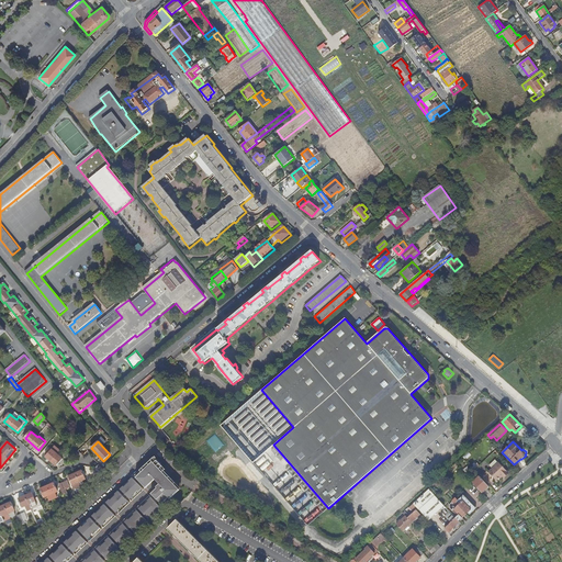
[(52,450),(46,457),(57,465),(63,459),(52,450)]
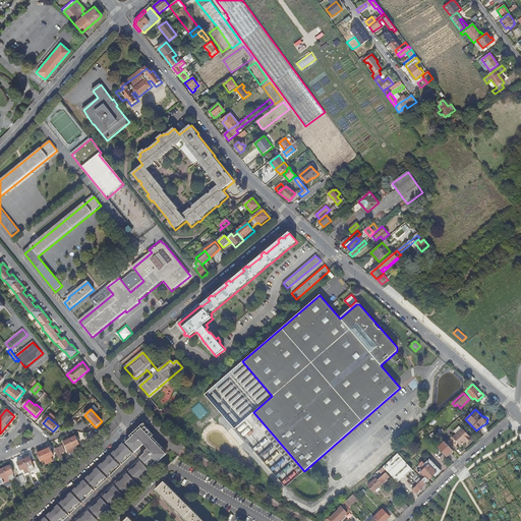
[(141,426),(125,442),(135,453),(152,437),(149,435),(151,432),(146,427),(143,428),(141,426)]
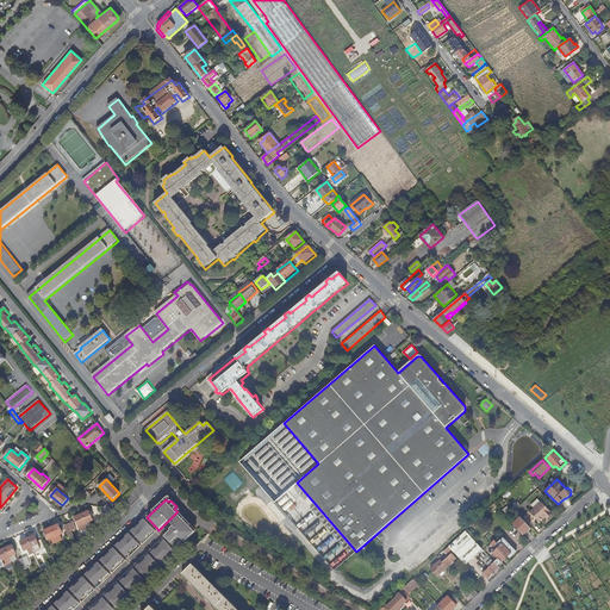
[(547,517),(552,514),(541,503),(537,499),(531,505),(535,509),(530,512),(539,522),(545,517),(546,516),(547,517)]
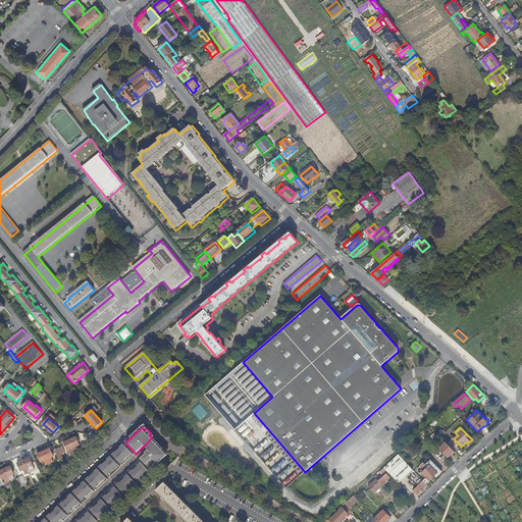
[(97,436),(93,431),(88,436),(92,441),(97,436)]
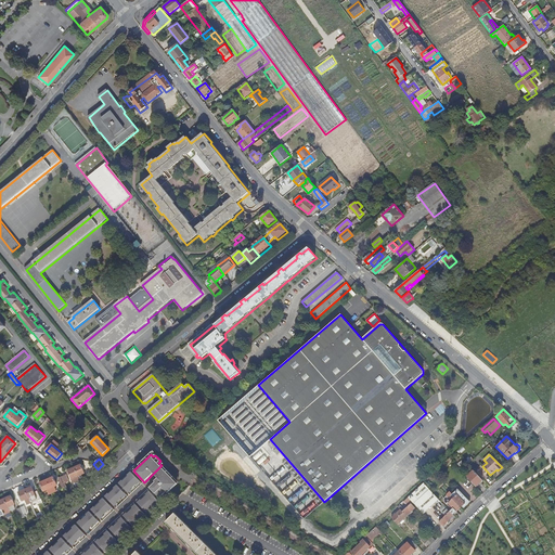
[(86,480),(84,475),(86,474),(81,465),(68,470),(74,483),(80,480),(82,483),(86,480)]
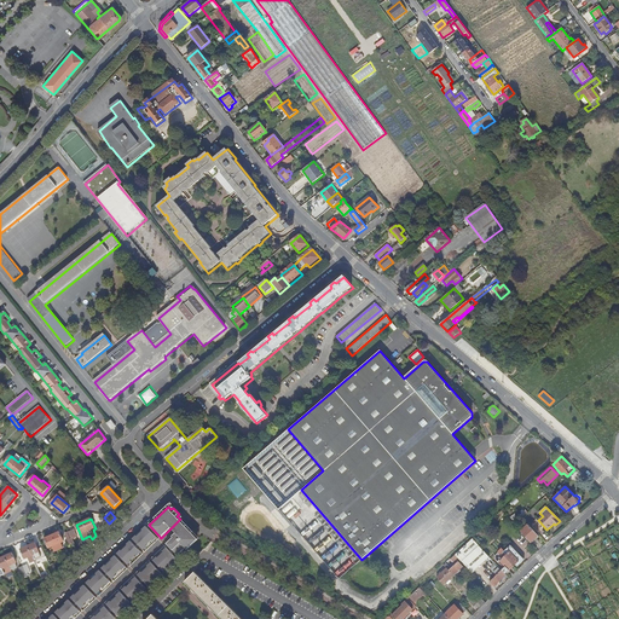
[(539,536),(528,525),(520,532),(531,543),(539,536)]
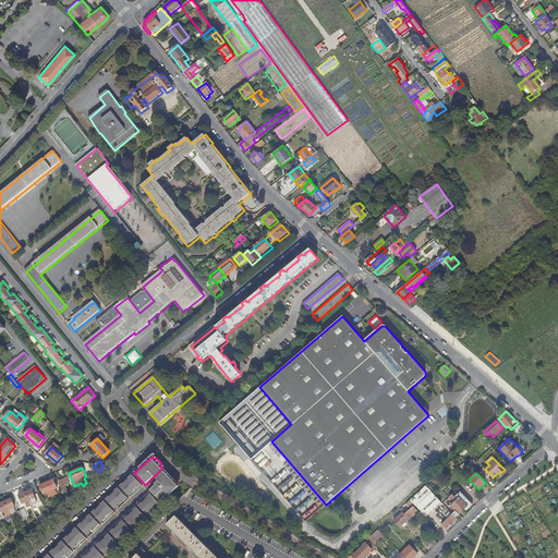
[(143,487),(132,475),(129,478),(130,480),(123,485),(123,484),(120,487),(131,498),(143,487)]
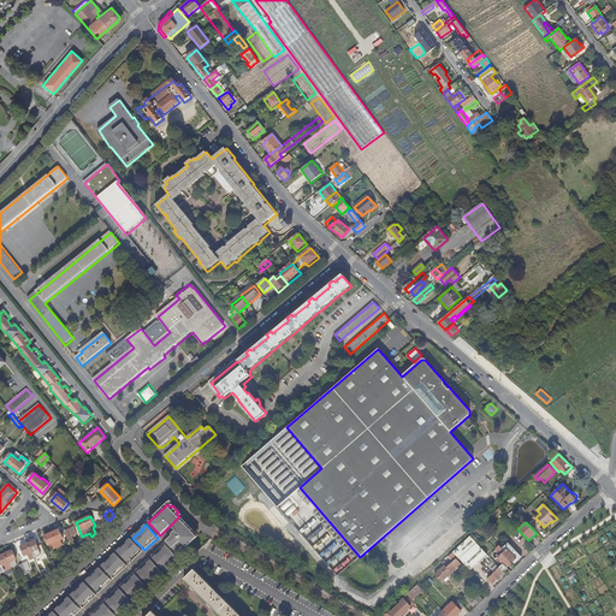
[(171,552),(164,544),(150,557),(163,570),(166,567),(166,566),(172,560),(172,561),(177,557),(175,556),(185,546),(187,548),(197,538),(185,526),(181,531),(179,529),(177,532),(166,542),(173,550),(171,552)]
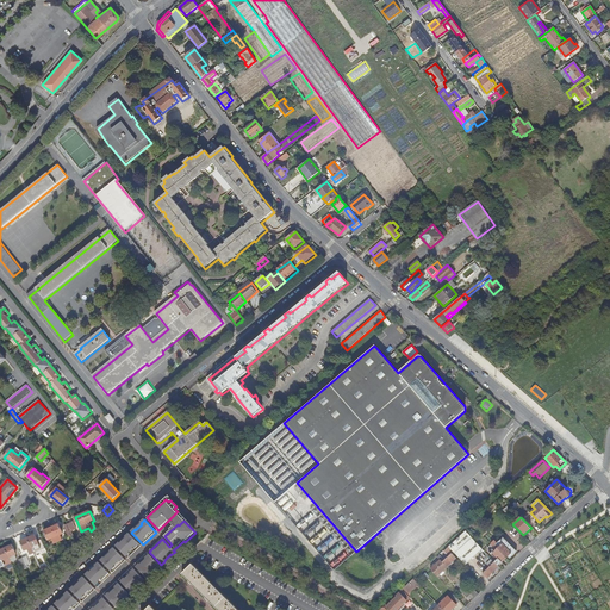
[(73,522),(68,524),(69,526),(66,527),(68,533),(72,531),(76,530),(73,522)]
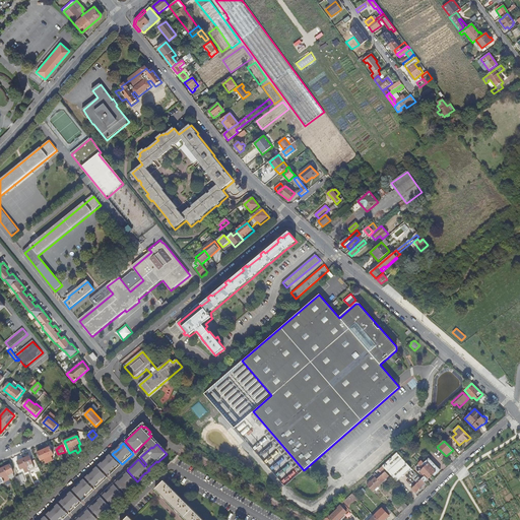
[(51,457),(54,455),(53,452),(52,449),(51,448),(39,453),(40,458),(41,461),(44,460),(46,463),(53,460),(51,457)]
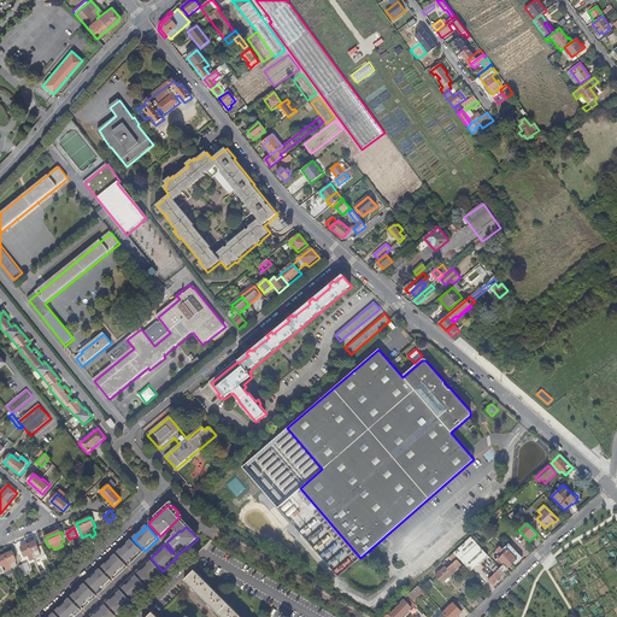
[(488,556),(470,538),(453,553),(457,557),(470,571),(488,556)]
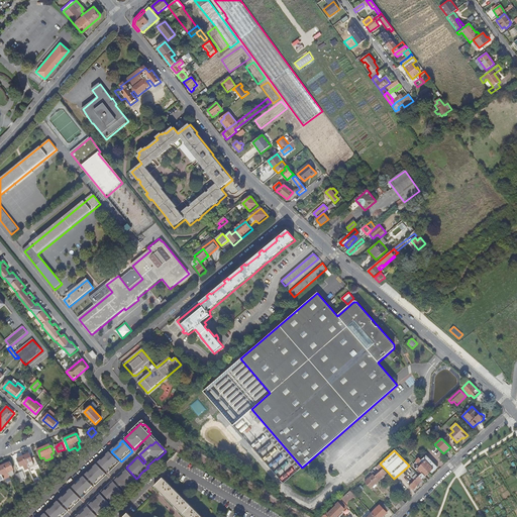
[(119,463),(109,453),(106,455),(107,456),(101,461),(101,460),(98,463),(108,475),(119,463)]
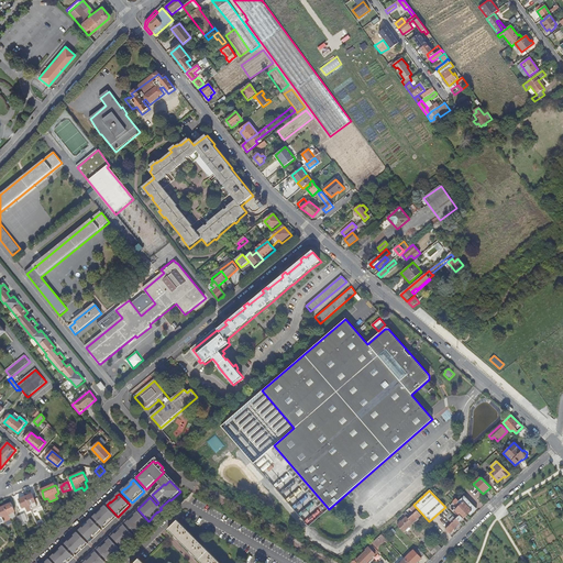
[(36,503),(32,495),(19,500),(22,509),(25,508),(28,512),(31,511),(29,506),(36,503)]
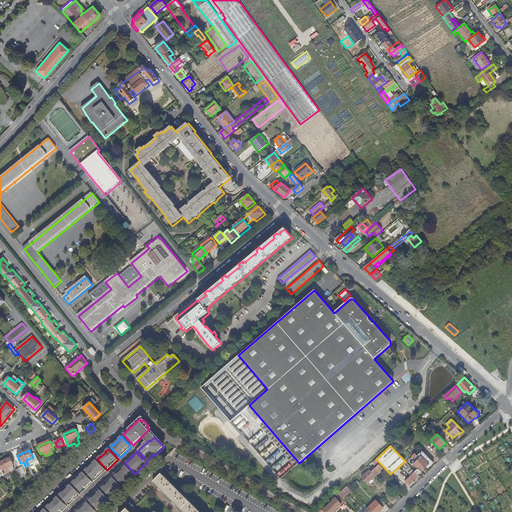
[(416,457),(419,460),(414,464),(418,469),(417,470),(415,472),(417,475),(419,473),(421,471),(426,467),(428,469),(434,463),(422,451),(416,457)]
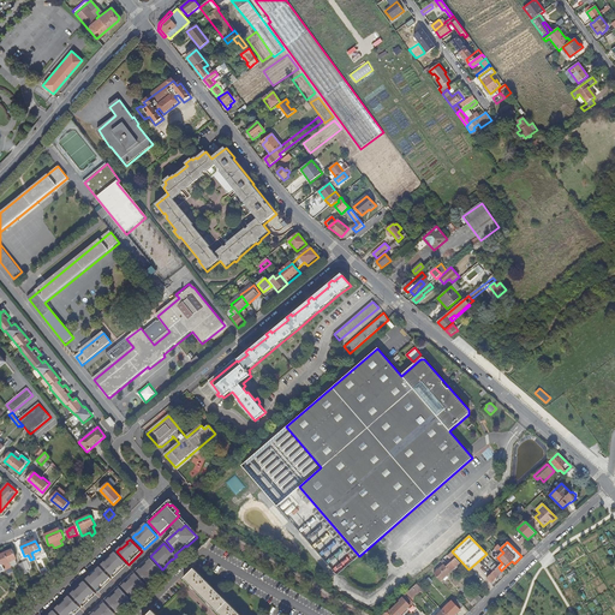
[(503,553),(500,549),(493,556),(501,565),(502,563),(497,557),(503,553)]
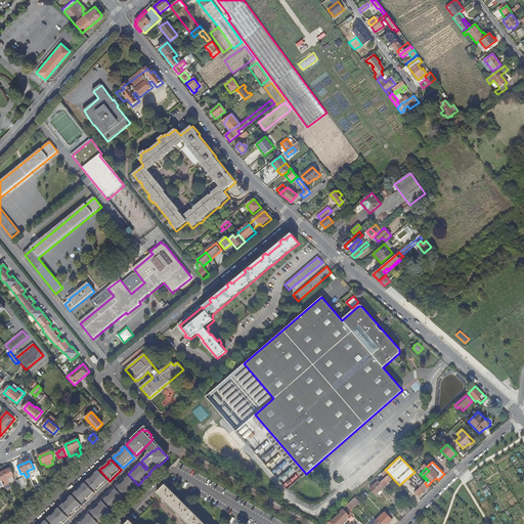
[(14,477),(11,469),(0,473),(0,477),(2,482),(3,481),(5,486),(10,484),(10,483),(15,481),(14,477)]
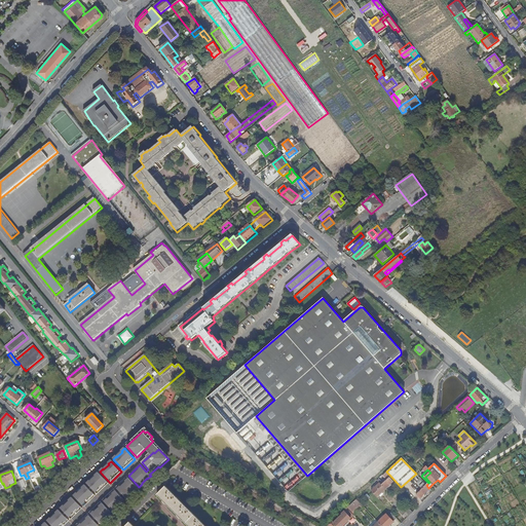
[(89,482),(86,484),(97,495),(108,484),(98,474),(95,477),(96,478),(90,483),(89,482)]
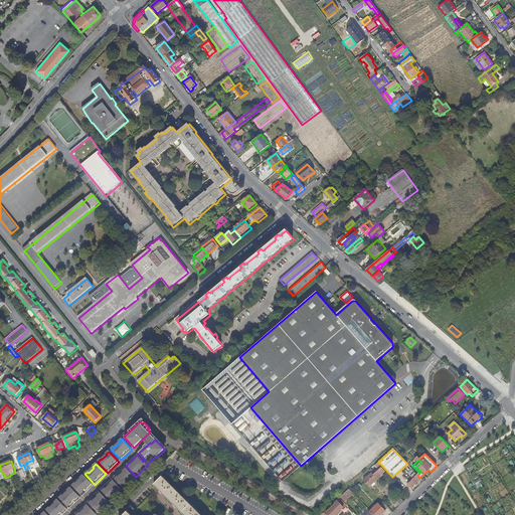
[(385,472),(381,467),(373,475),(377,479),(385,472)]
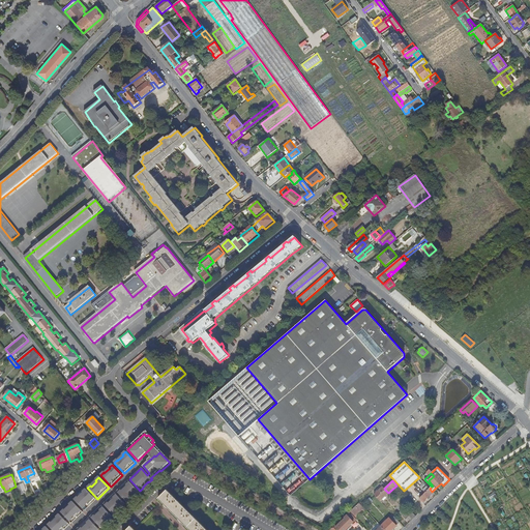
[(120,500),(114,494),(104,505),(114,516),(117,513),(116,512),(121,507),(122,508),(125,505),(124,504),(126,502),(127,503),(130,501),(129,500),(135,495),(136,495),(139,493),(127,481),(116,492),(122,498),(120,500)]
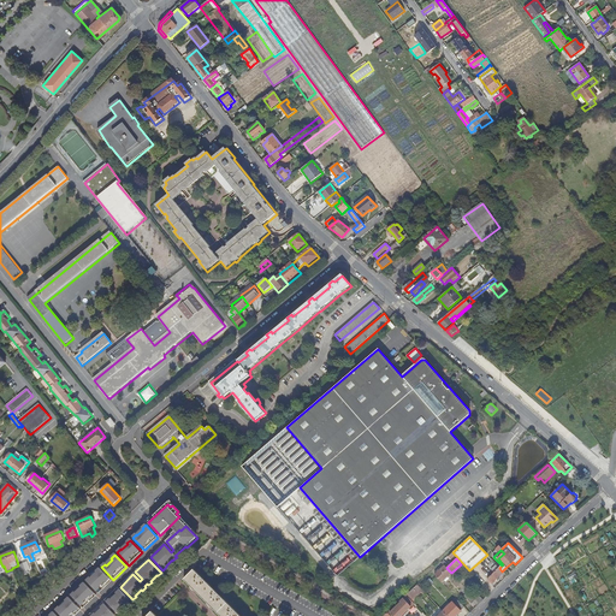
[(28,562),(21,566),(24,576),(28,575),(27,572),(31,569),(28,562)]
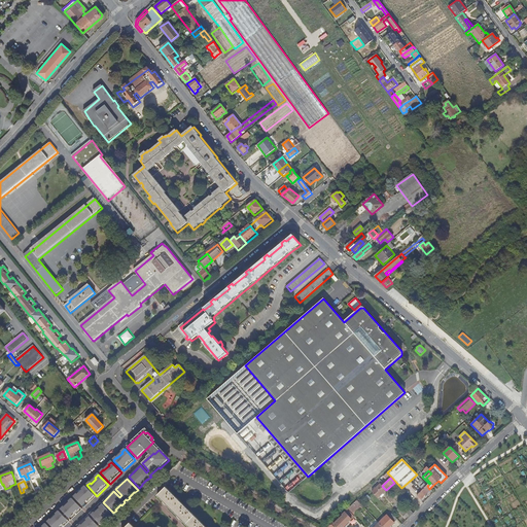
[(386,490),(382,486),(380,484),(372,492),(378,498),(386,490)]
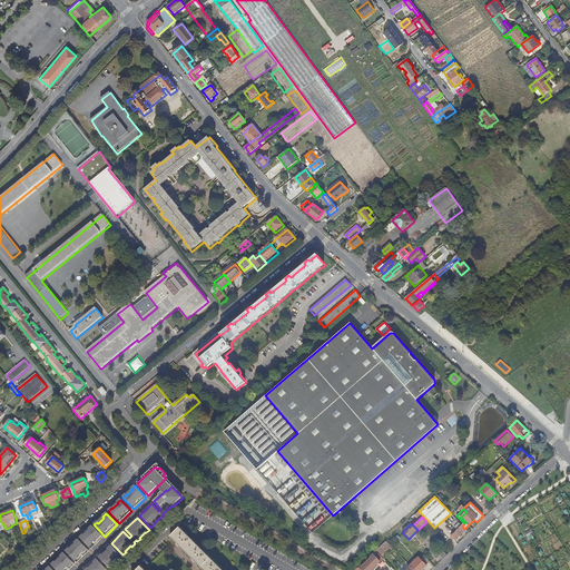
[(464,529),(462,526),(461,524),(451,536),(455,540),(465,529),(464,529)]
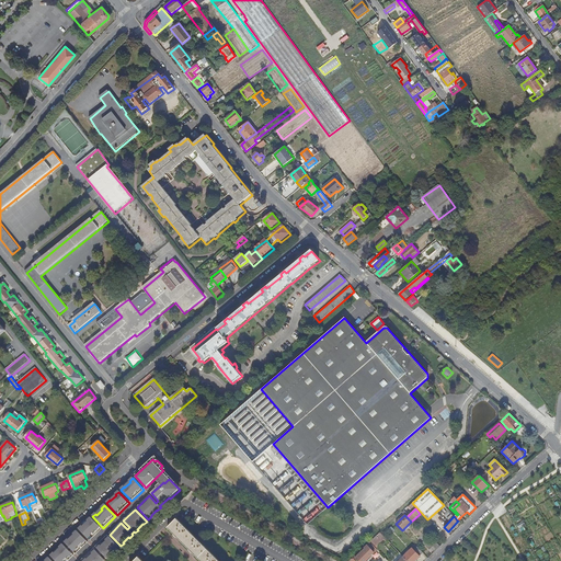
[(81,527),(79,530),(90,541),(102,530),(90,518),(87,522),(88,523),(82,528),(81,527)]
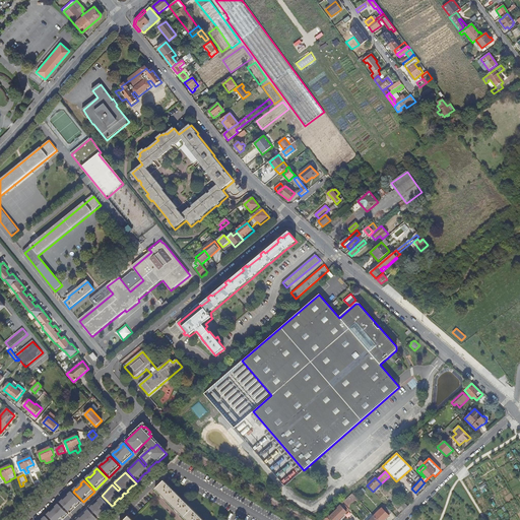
[(203,519),(165,480),(156,489),(161,494),(167,499),(175,508),(180,513),(186,519),(203,519)]
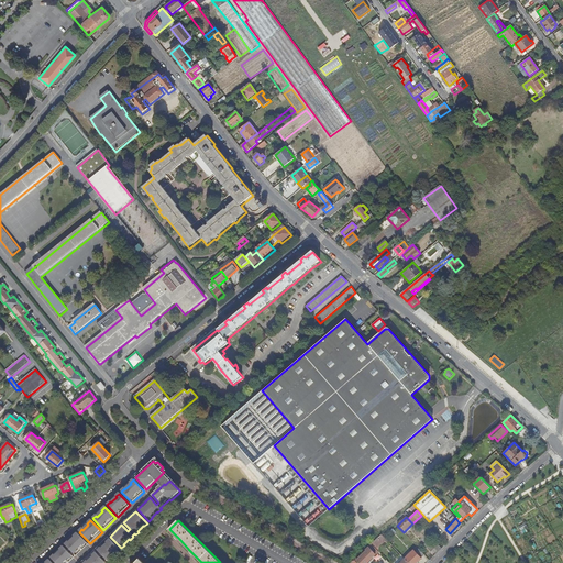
[(68,542),(65,545),(76,556),(88,545),(77,533),(73,537),(74,538),(68,543),(68,542)]
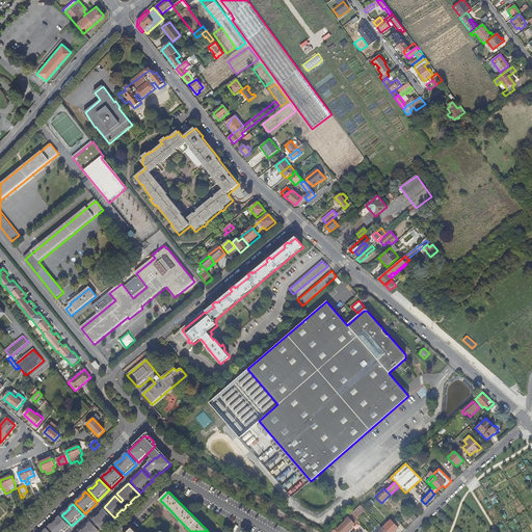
[(365,509),(361,506),(356,509),(354,511),(358,515),(365,509)]
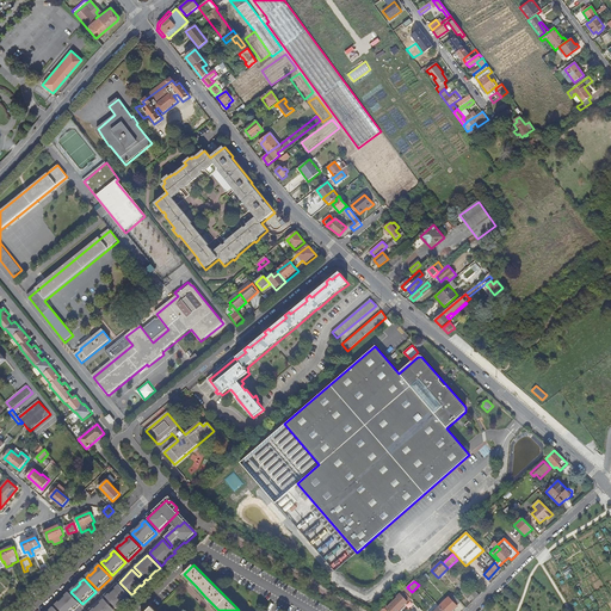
[(109,606),(102,598),(88,610),(113,610),(112,610),(115,608),(116,609),(119,606),(118,605),(124,599),(125,600),(129,597),(117,584),(104,597),(111,604),(109,606)]
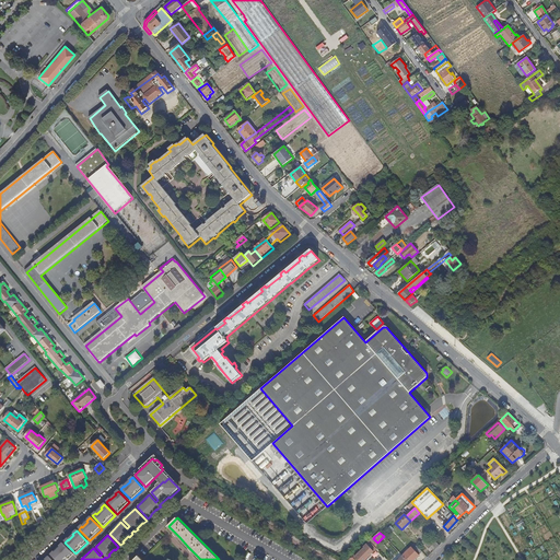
[(431,544),(426,538),(422,541),(428,548),(432,545),(431,544)]
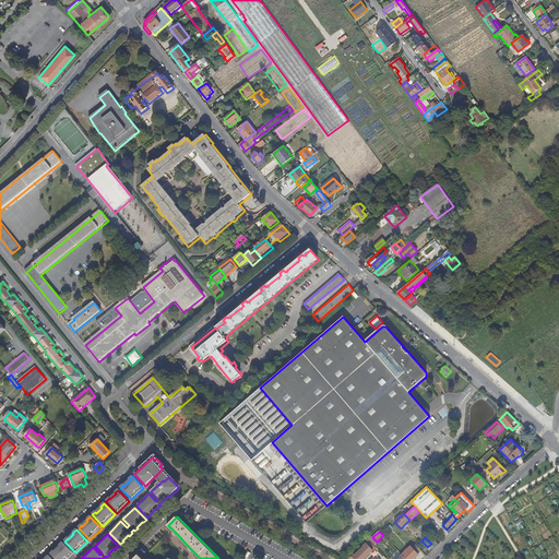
[(54,551),(50,555),(55,558),(69,558),(73,555),(62,544),(59,546),(60,547),(55,552),(54,551)]
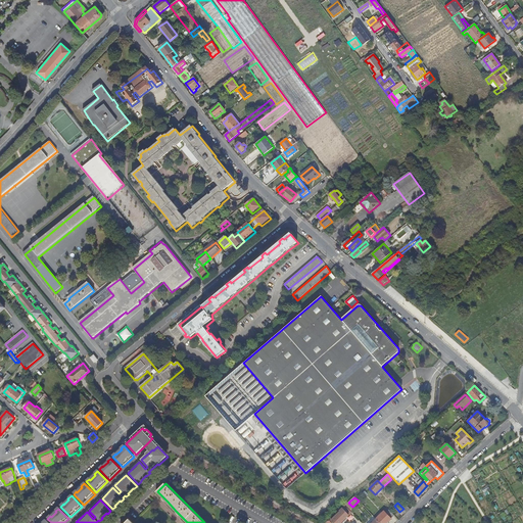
[(387,522),(394,517),(389,511),(386,514),(384,512),(376,519),(378,522),(379,522),(387,522)]
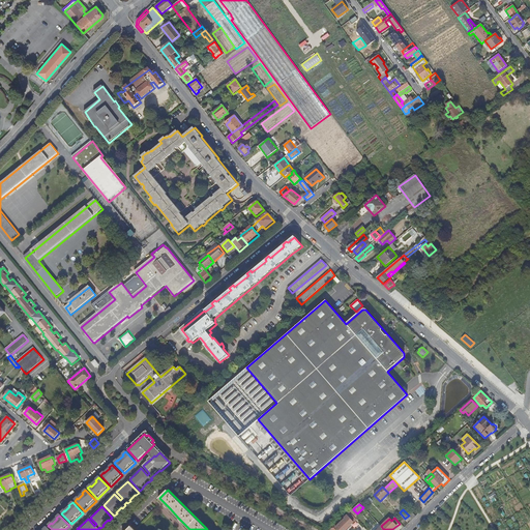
[(336,527),(340,529),(345,529),(351,525),(345,519),(336,527)]
